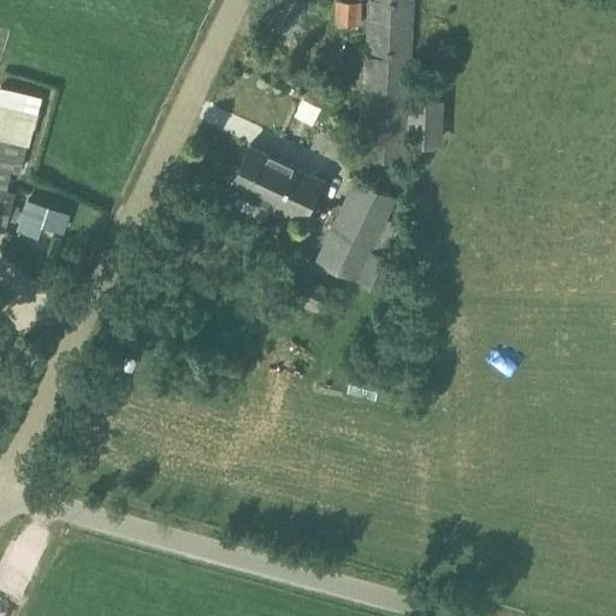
[(338,0),(338,23),(365,23),(365,0),(338,0)]
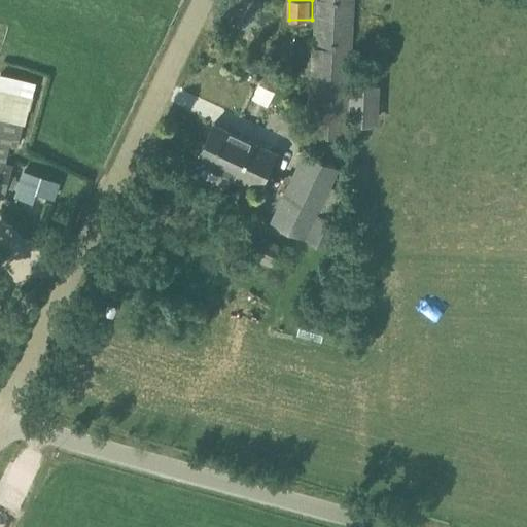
[(314,0),(307,135),(349,137),(350,115),(379,116),(380,84),(351,84),(354,0),(314,0)]
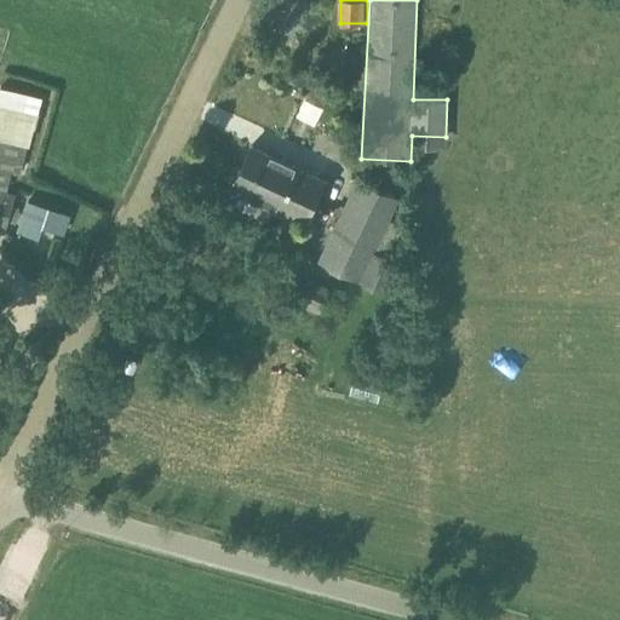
[(294,65),(288,80),(302,86),(309,72),(294,65)]
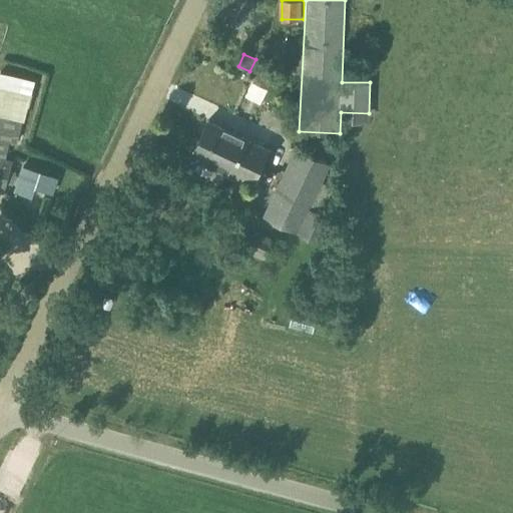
[(262,63),(252,83),(271,90),(280,71),(262,63)]
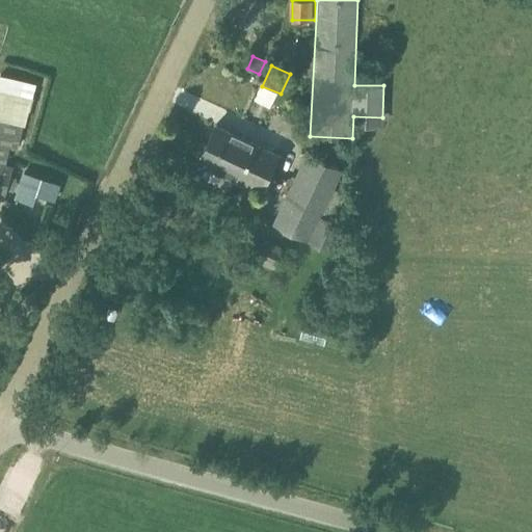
[(0,197),(4,198),(14,165),(15,165),(36,83),(1,75),(0,80),(0,197)]
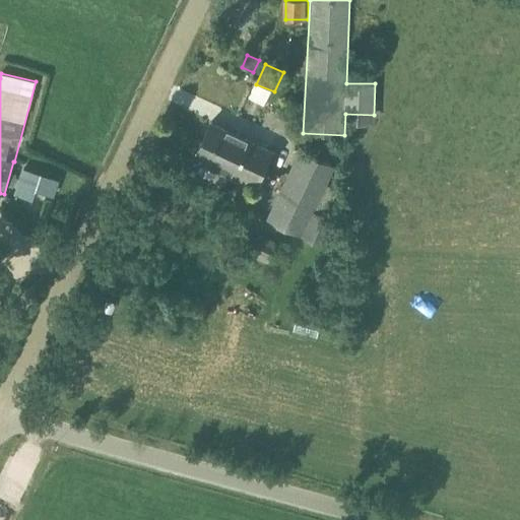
[(210,122),(194,156),(255,186),(271,151),(210,122)]
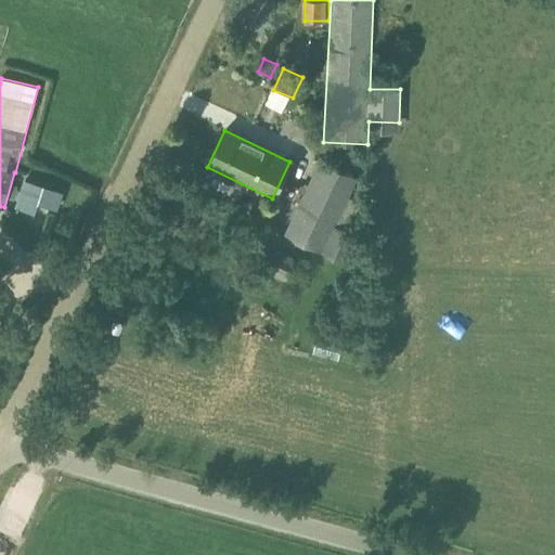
[(320,159),(284,233),(349,263),(360,237),(357,235),(369,208),(347,198),(357,178),(320,159)]
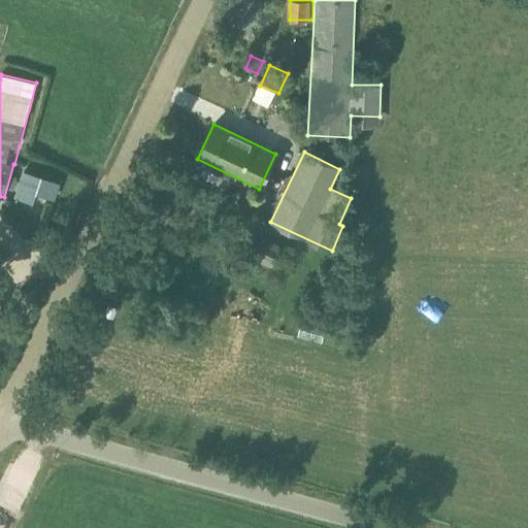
[(25,170),(13,202),(34,209),(39,195),(56,200),(62,183),(25,170)]
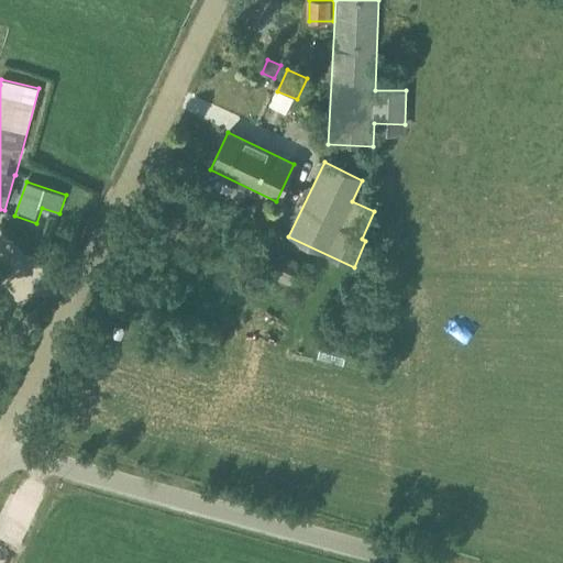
[(286,256),(273,278),(294,288),(305,265),(286,256)]
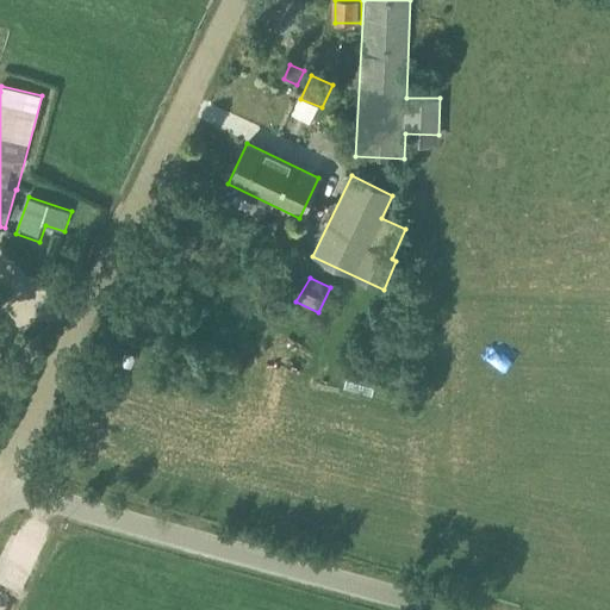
[(337,363),(335,373),(365,379),(366,368),(337,363)]
